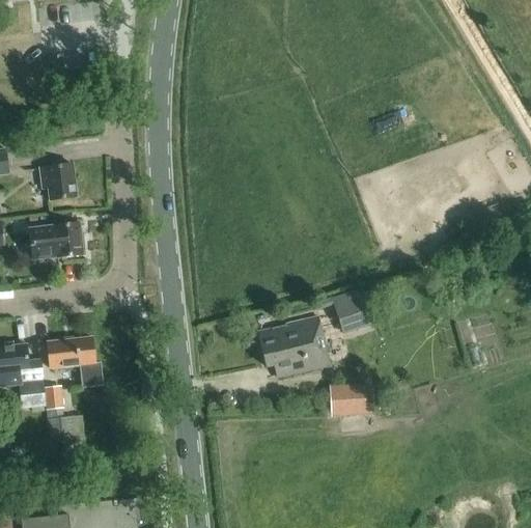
[(11,0),(0,1),(0,12),(14,11),(11,0)]
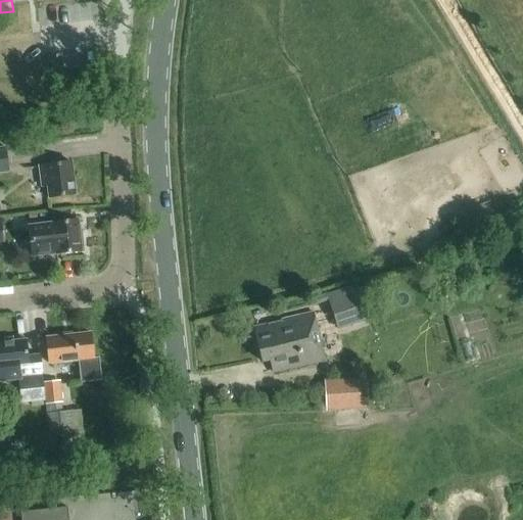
[(5,144),(0,144),(0,171),(8,170),(5,144)]
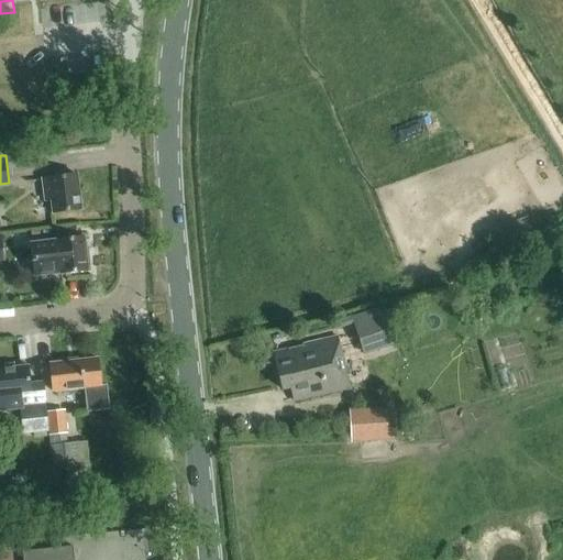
[(53,210),(81,207),(77,172),(42,176),(45,198),(51,198),(53,210)]
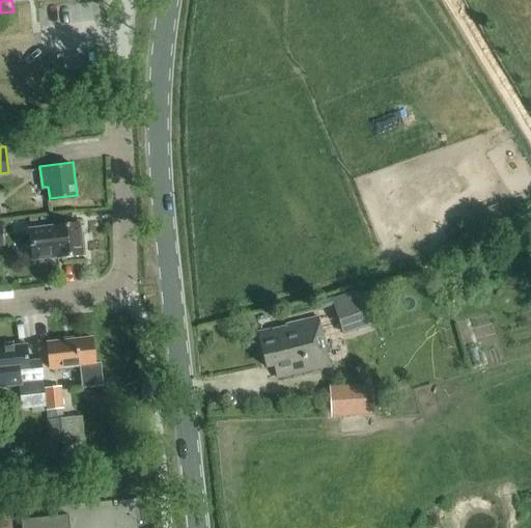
[(512,212),(515,224),(527,221),(524,210),(512,212)]
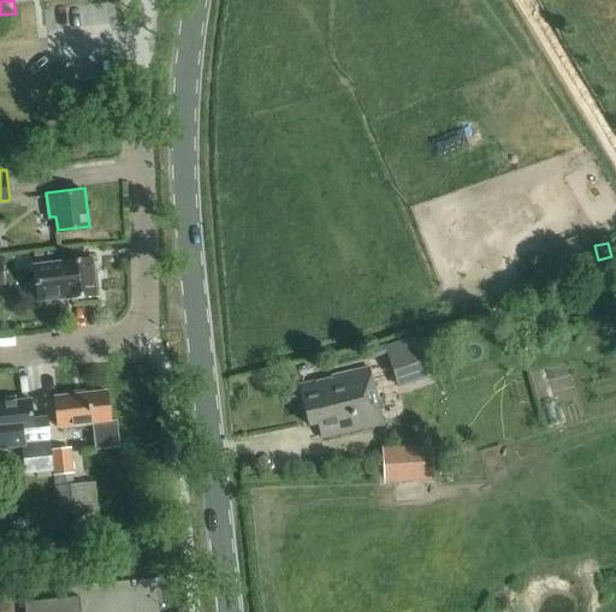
[(96,295),(92,255),(61,259),(61,261),(33,263),(37,299),(66,296),(66,297),(96,295)]
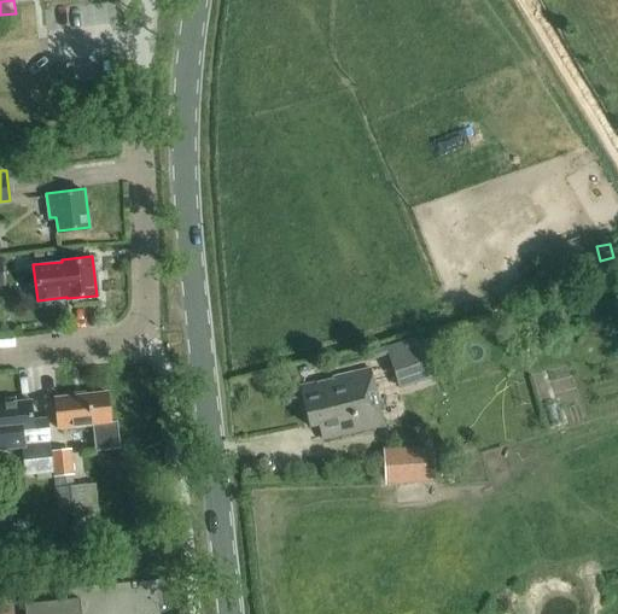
[(386,348),(398,387),(432,375),(419,338),(386,348)]
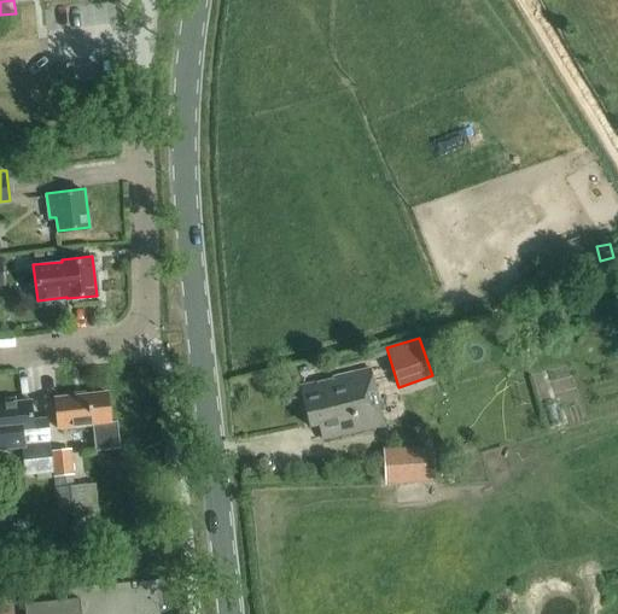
[(324,437),(384,424),(369,366),(333,374),(333,376),(299,384),(309,426),(320,424),(324,437)]
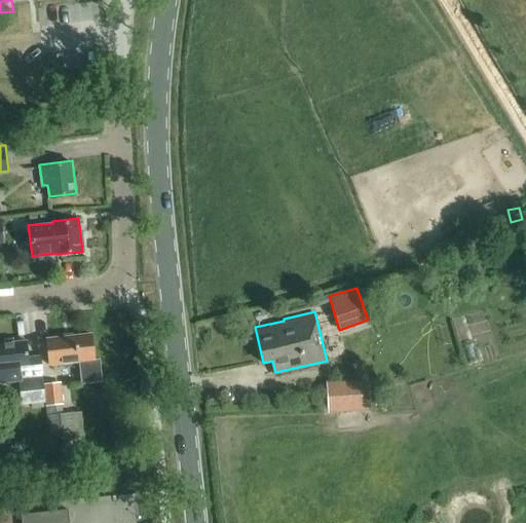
[(94,360),(91,332),(47,336),(49,364),(79,361),(81,382),(103,380),(100,359),(94,360)]
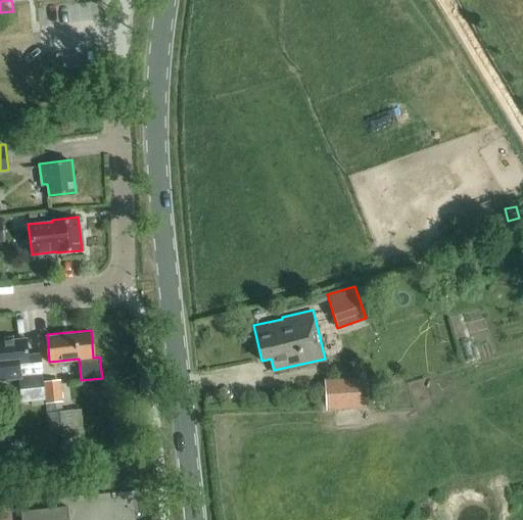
[(44,397),(42,380),(40,352),(28,353),(26,337),(0,339),(0,378),(19,377),(22,399),(44,397)]
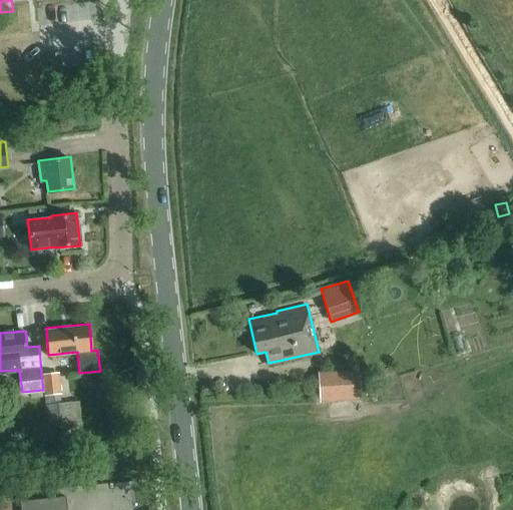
[(359,369),(318,372),(320,400),(360,397),(359,369)]
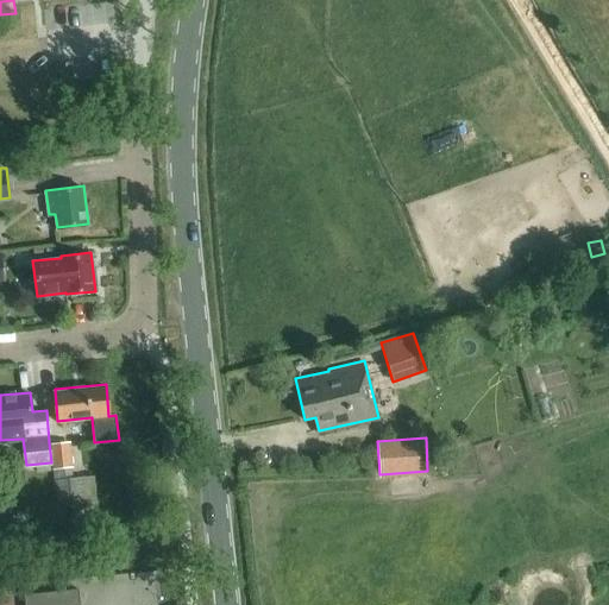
[(49,442),(51,462),(55,506),(82,504),(79,473),(71,474),(68,440),(49,442)]
